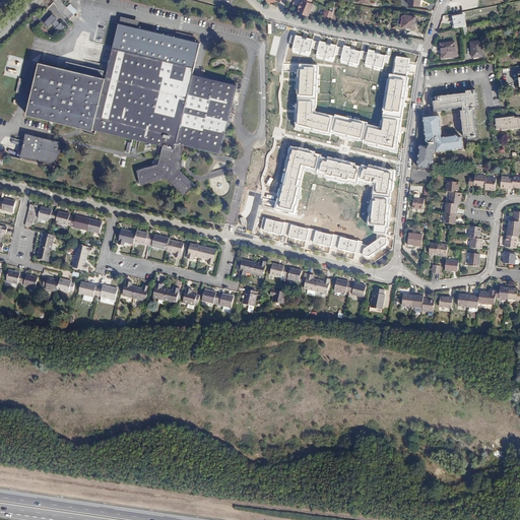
[(312,3),(304,0),(302,4),(301,4),(300,7),(298,12),(309,16),(314,5),(312,3)]
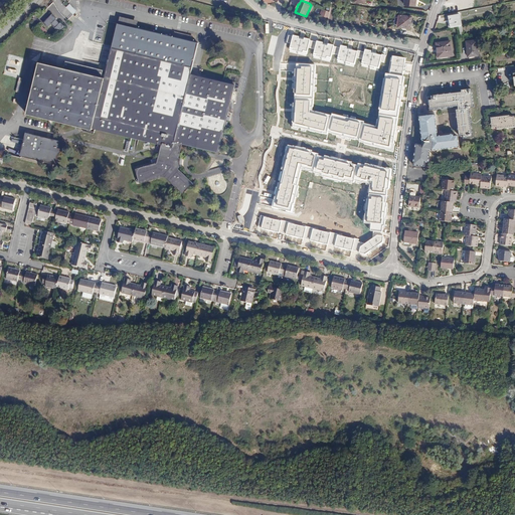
[(330,13),(324,10),(321,16),(329,18),(330,13)]
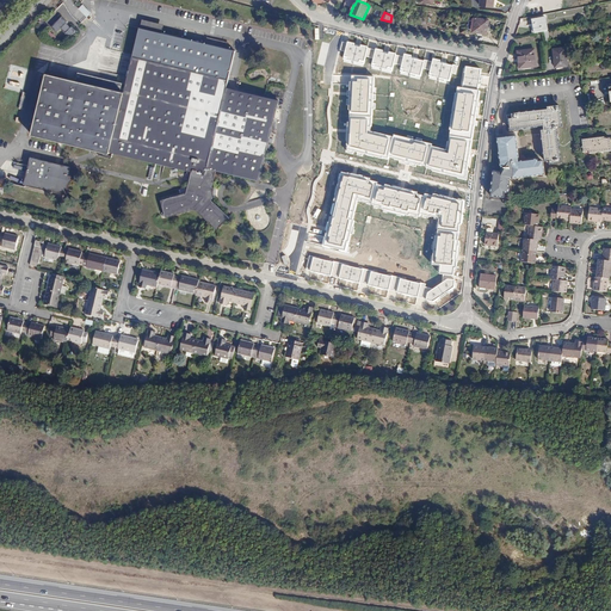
[(61,17),(51,26),(56,31),(60,28),(69,38),(76,32),(71,26),(71,28),(66,23),(66,22),(61,17)]
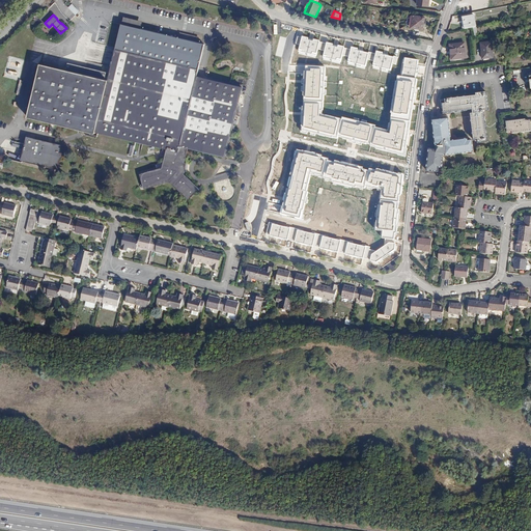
[(464,29),(468,28),(472,27),(476,26),(474,15),(462,17),(464,29)]
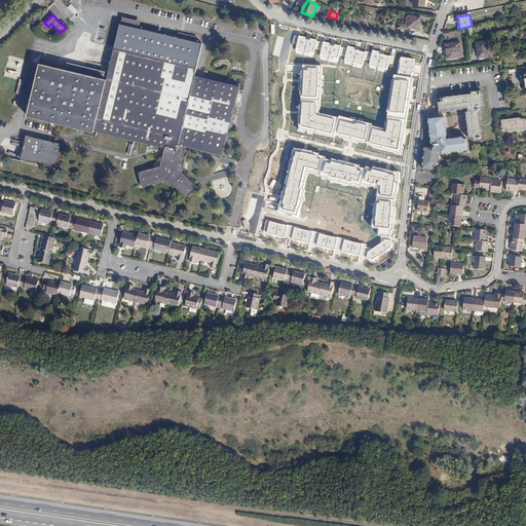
[(420,17),(408,15),(406,28),(418,30),(420,17)]
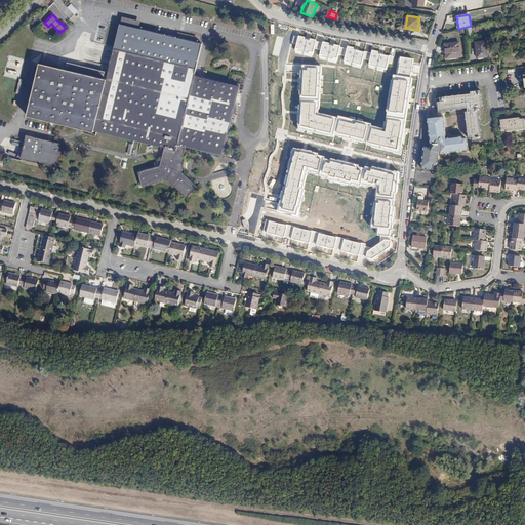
[(65,71),(38,66),(25,117),(92,134),(93,131),(164,149),(159,168),(137,173),(140,189),(164,182),(186,199),(195,188),(184,177),(186,174),(185,166),(179,162),(184,148),(220,157),(238,89),(193,78),(201,47),(119,27),(106,82),(103,81),(105,74),(66,65),(65,71)]
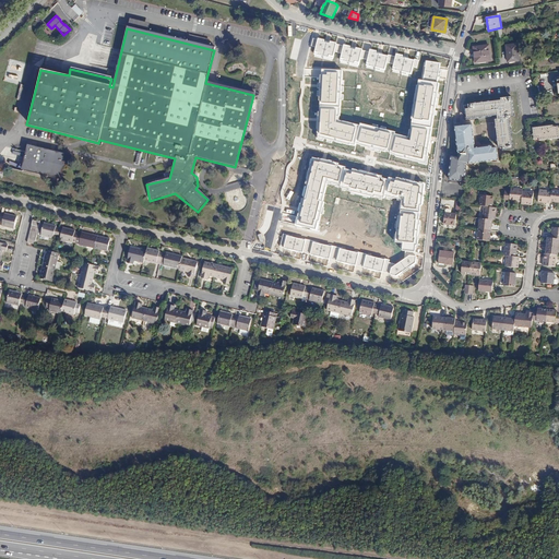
[(397,59),(312,37),(310,46),(316,47),(314,55),(332,59),(333,51),(342,54),(341,61),(359,66),(360,59),(366,60),(365,67),(384,71),(387,62),(394,63),(392,70),(411,74),(413,67),(416,68),(418,60),(399,55),(397,59)]
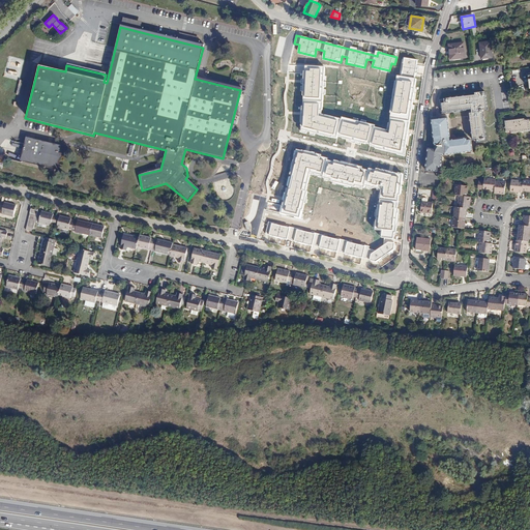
[(491,40),(479,42),(481,58),(493,57),(491,40)]
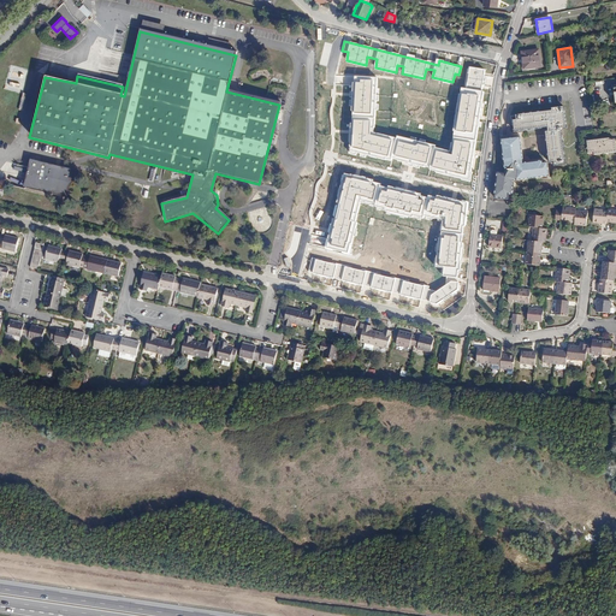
[(539,53),(525,54),(526,67),(540,66),(539,53)]
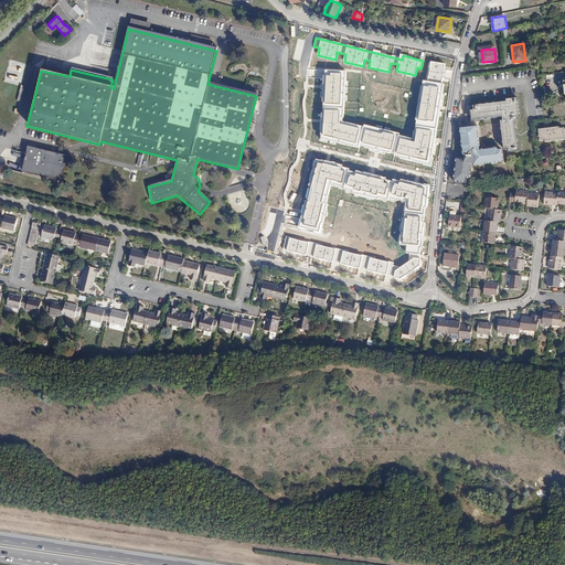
[(445,64),(432,62),(428,82),(423,81),(415,139),(400,136),(401,134),(365,124),(364,128),(343,121),(347,72),(324,71),(323,74),(319,139),(360,149),(361,145),(395,153),(394,158),(430,166),(445,84),(441,84),(445,64)]
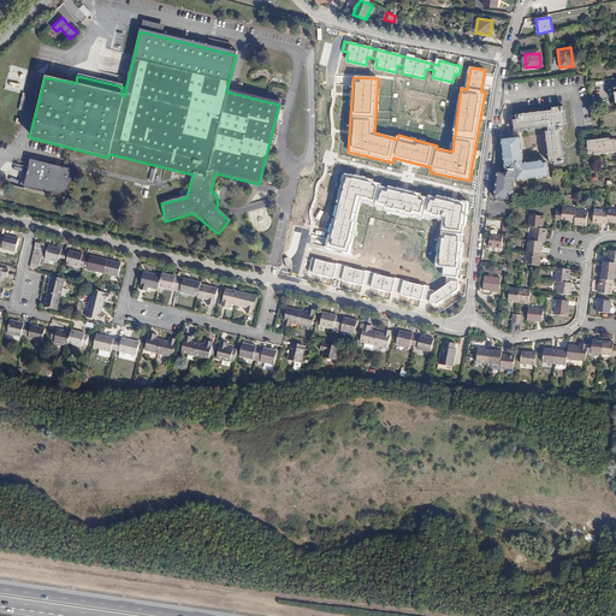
[(555,108),(511,114),(514,124),(516,123),(517,129),(548,125),(552,160),(557,160),(557,163),(567,161),(563,126),(568,125),(566,105),(554,106),(555,108)]
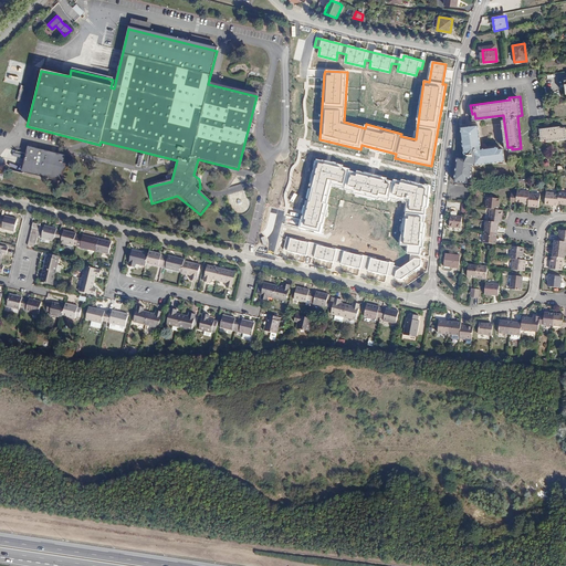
[(479,154),(477,164),(507,160),(505,147),(501,148),(501,146),(481,148),(482,150),(479,152),(479,147),(482,146),(480,125),(471,126),(470,122),(463,123),(463,127),(462,127),(467,154),(468,154),(479,154)]
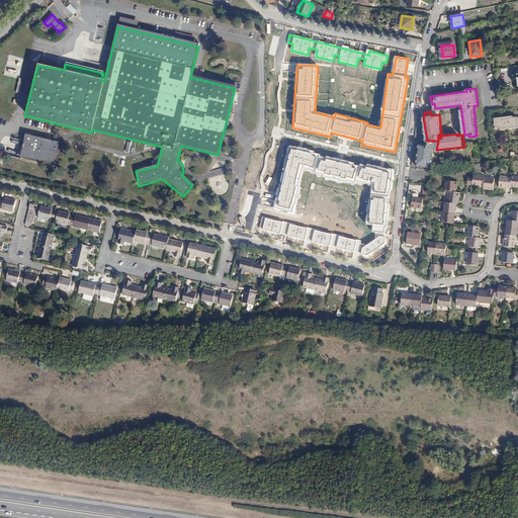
[(512,114),(494,116),(495,127),(500,126),(500,128),(517,126),(517,118),(517,116),(512,116),(512,114)]
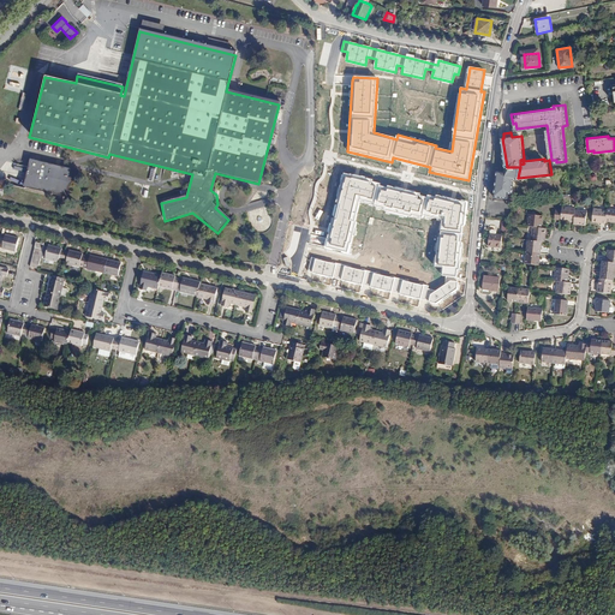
[(75,169),(30,160),(24,187),(66,198),(75,169)]
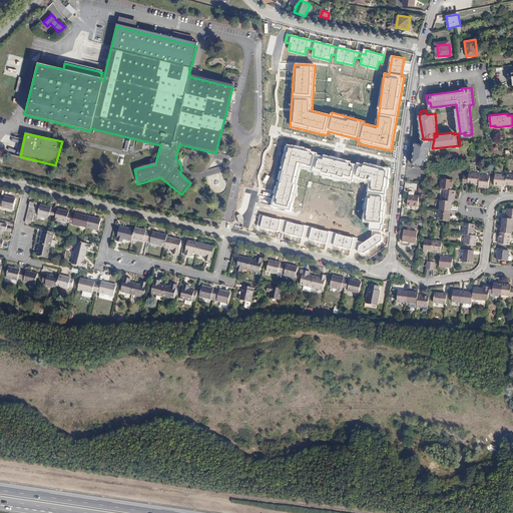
[(417,141),(414,163),(425,164),(426,160),(429,160),(430,149),(432,148),(434,139),(424,139),(423,142),(417,141)]
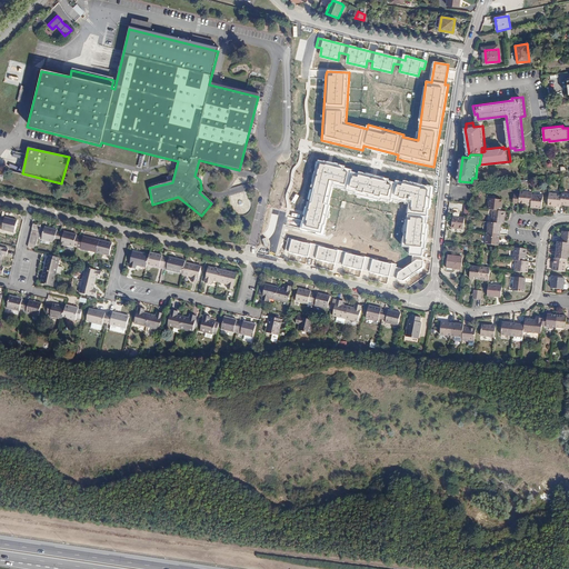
[(302,225),(301,229),(320,233),(323,225),(326,225),(331,206),(329,205),(332,186),(347,189),(346,193),(391,205),(392,199),(410,202),(408,220),(406,220),(402,246),(410,247),(409,255),(413,256),(412,263),(403,269),(396,268),(397,265),(289,239),(286,252),(407,281),(422,270),(425,257),(421,256),(422,249),(426,249),(430,223),(427,223),(428,208),(431,209),(431,188),(405,180),(403,182),(397,181),(397,183),(351,172),(352,170),(346,168),(346,166),(318,160),(302,225)]
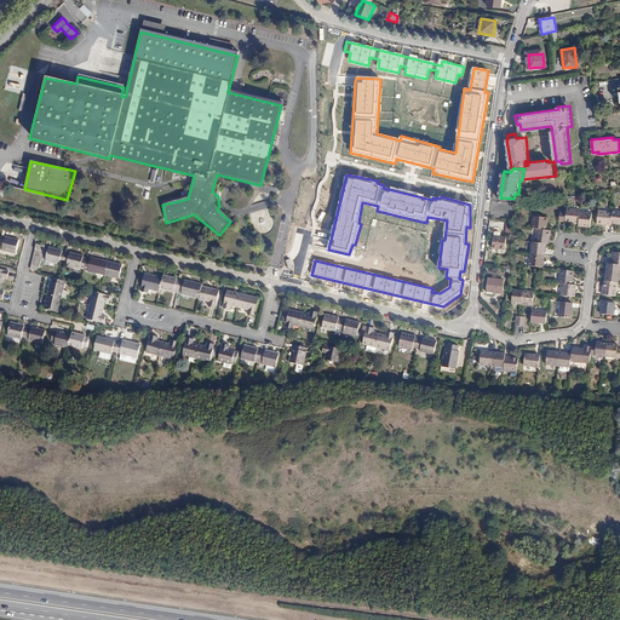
[(567,206),(566,210),(564,219),(579,220),(580,210),(580,207),(567,206)]
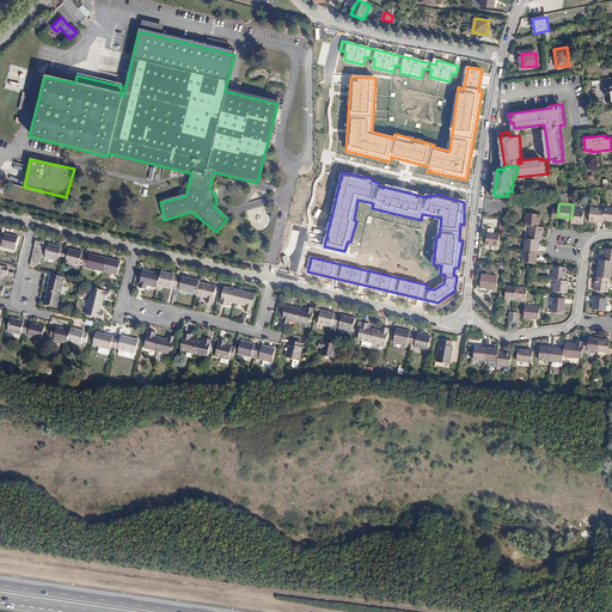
[(605,208),(592,206),(591,219),(604,221),(604,218),(605,208)]
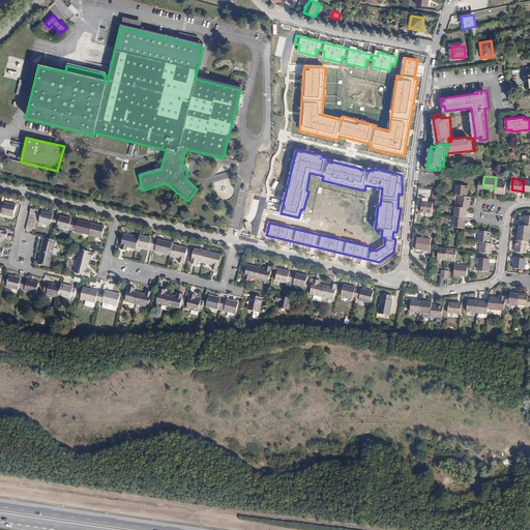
[(506,180),(496,179),(495,188),(495,190),(504,192),(506,180)]
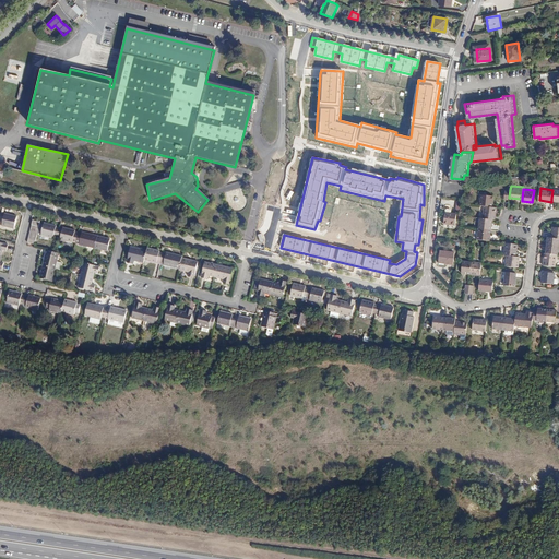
[(480,205),(485,205),(492,206),(494,195),(482,194),(480,205)]
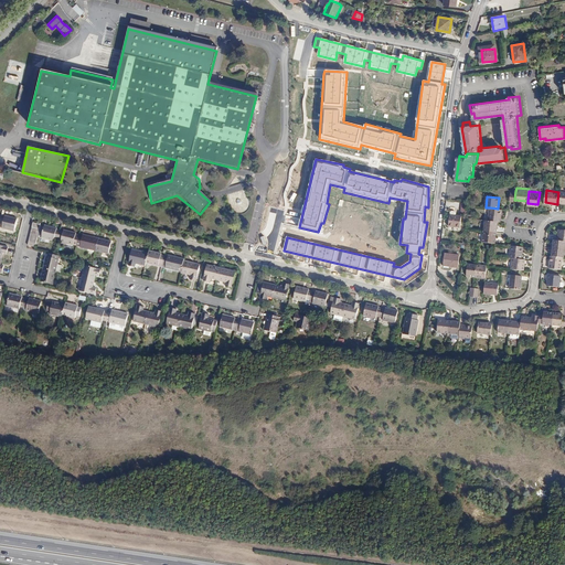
[(490,208),(489,220),(498,221),(501,221),(502,209),(498,209),(490,208)]
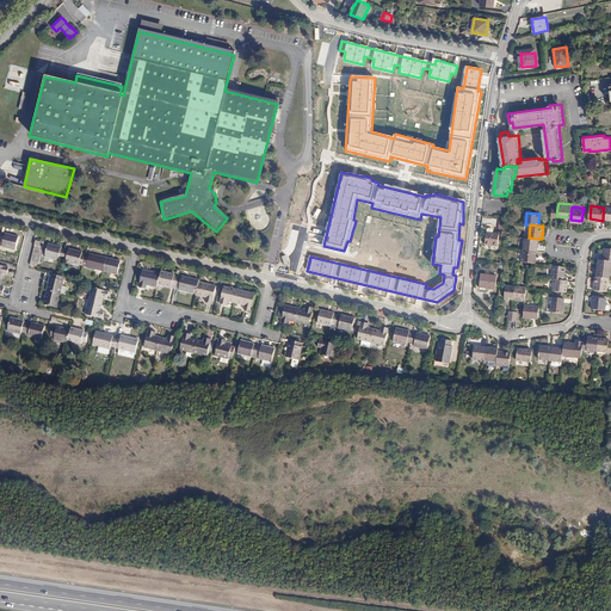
[(501,233),(488,232),(487,244),(500,245),(501,233)]
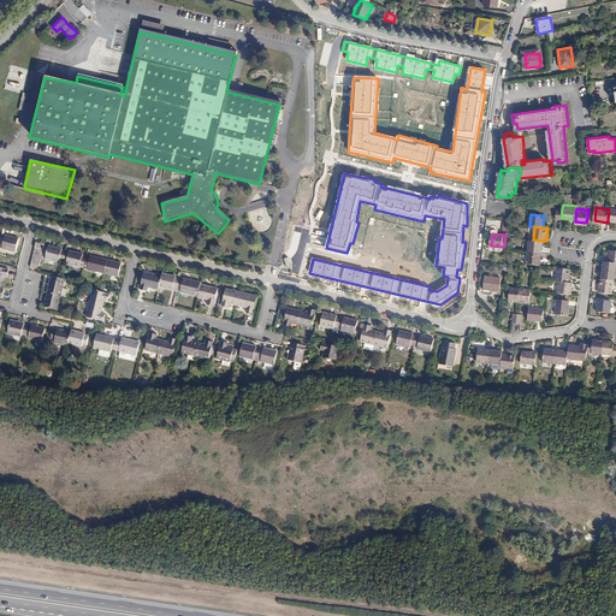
[(21,241),(7,237),(4,252),(17,255),(21,241)]
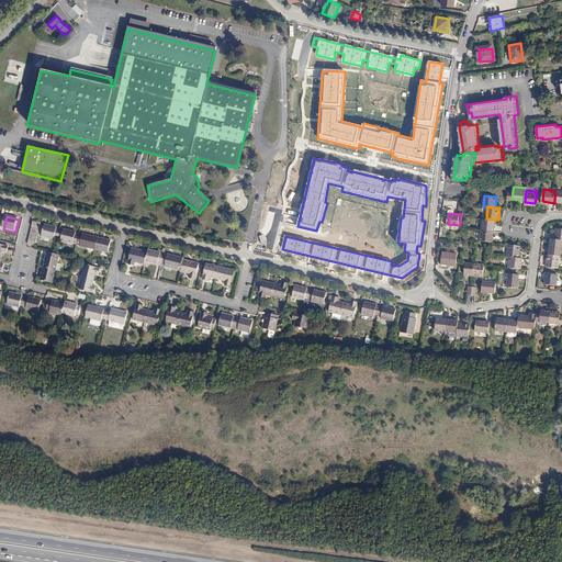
[(483,218),(482,229),(494,231),(495,220),(486,218),(483,218)]
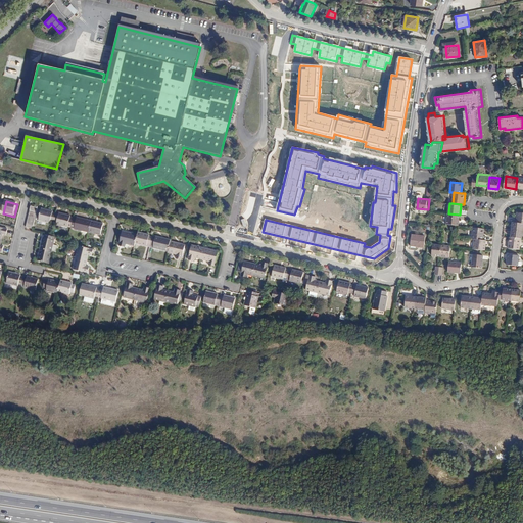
[(41,209),(33,207),(29,227),(36,229),(41,209)]
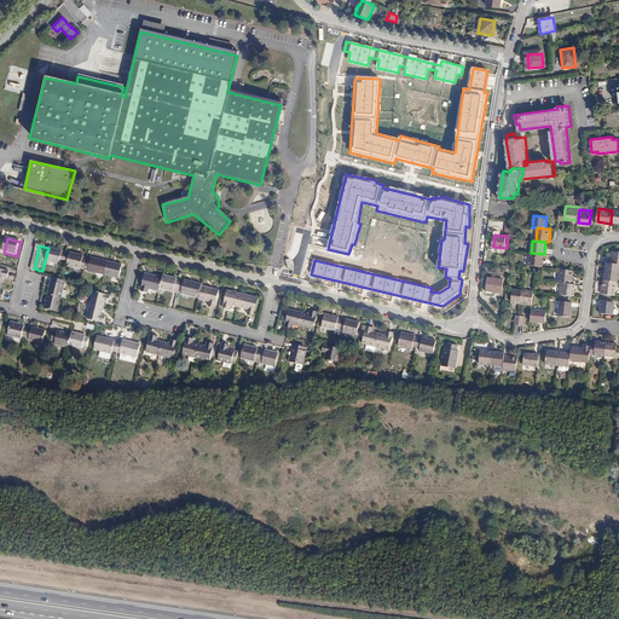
[(67,254),(53,250),(50,264),(63,267),(63,265),(67,266),(69,256),(65,255),(67,254)]
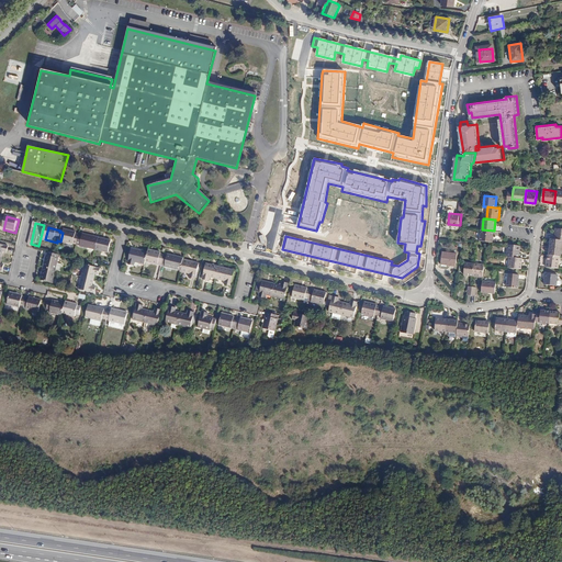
[(482,229),(481,240),(489,240),(493,242),(494,231),(482,229)]
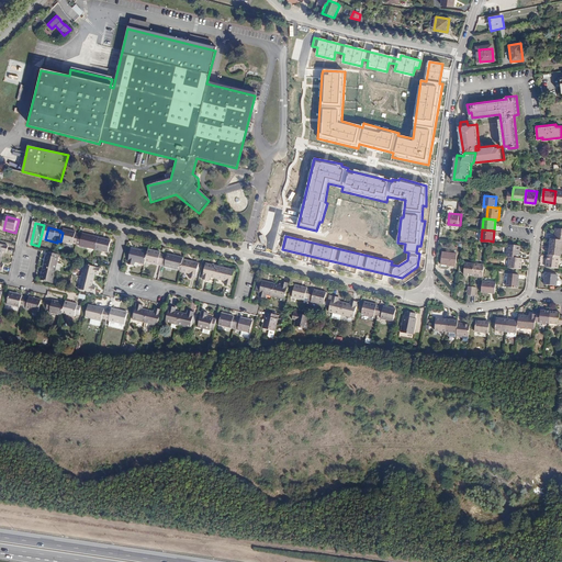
[(66,234),(63,233),(60,242),(64,243),(64,244),(76,247),(79,235),(67,232),(66,234)]
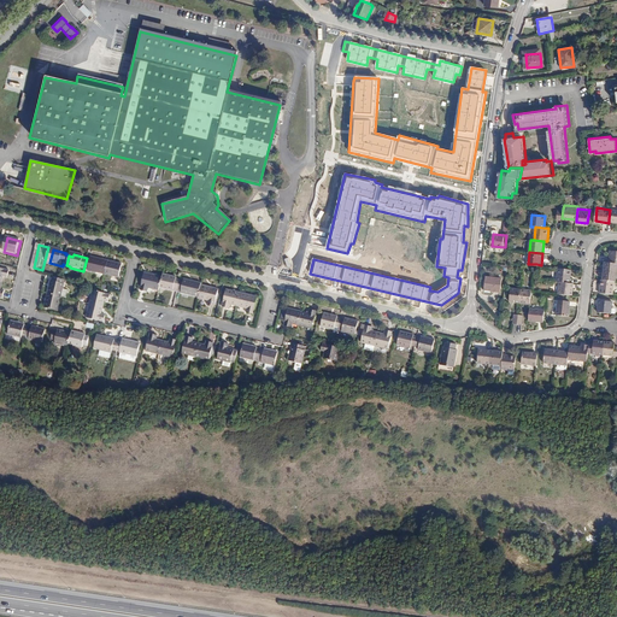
[(112,264),(95,260),(92,274),(109,278),(112,264)]
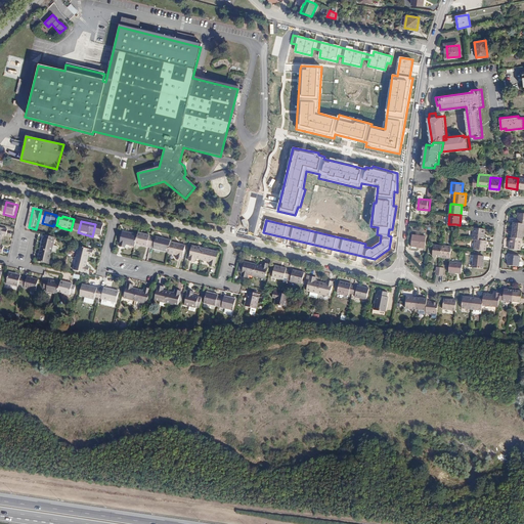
[(523,231),(523,230),(523,223),(518,223),(514,222),(513,230),(523,231)]
